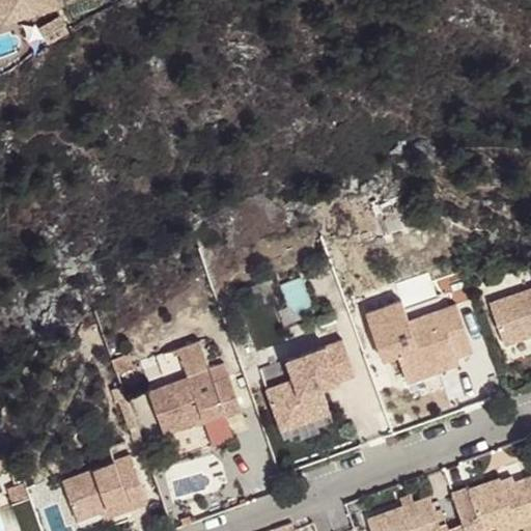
[(58,0),(0,0),(0,26),(29,16),(58,0)]
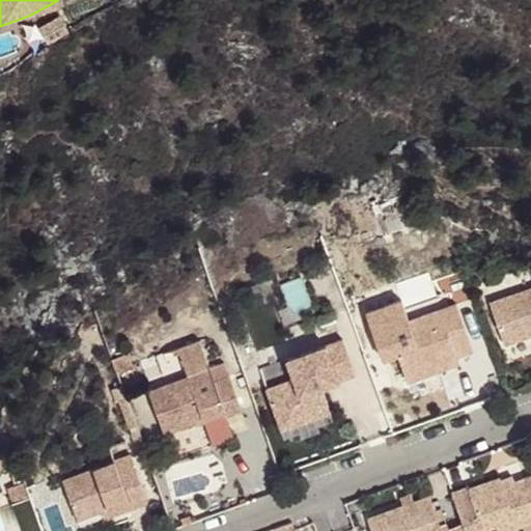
[(530,287),(491,302),(505,342),(530,333),(530,287)]
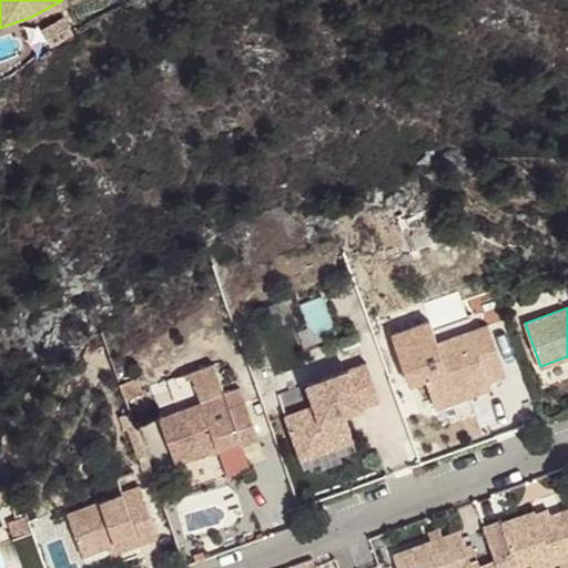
[(506,373),(489,324),(473,330),(476,337),(442,350),(438,343),(430,321),(393,334),(409,383),(425,376),(436,406),(469,394),(466,384),(470,375),(486,368),(489,379),(506,373)]
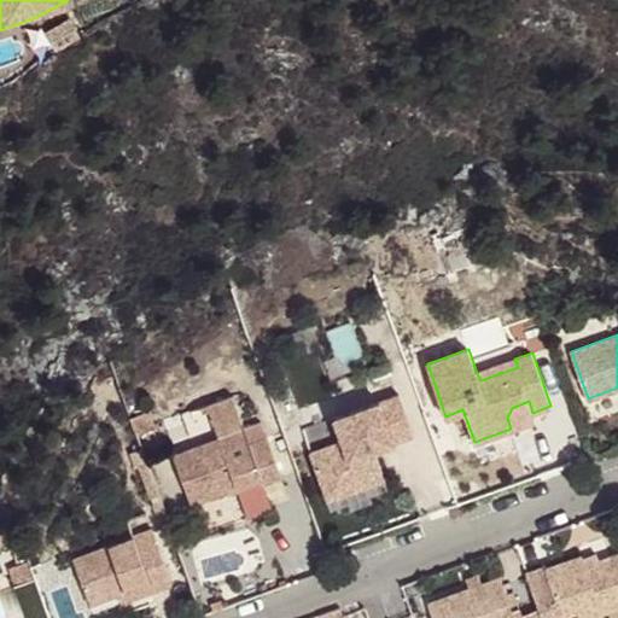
[(514,359),(477,373),(481,380),(518,367),(514,359)]
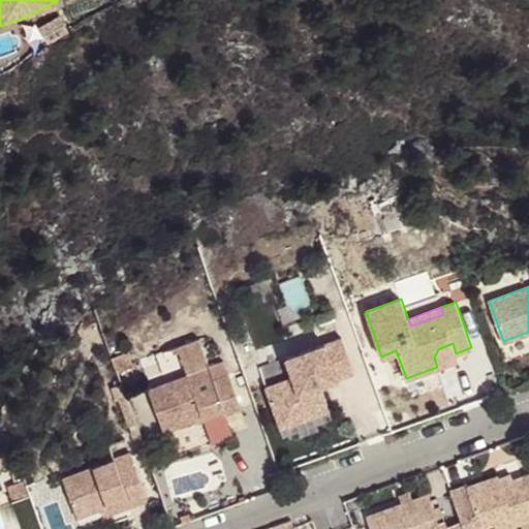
[(354,372),(342,338),(287,356),(293,376),(267,385),(277,419),(327,402),(320,384),(319,382),(312,385),(309,375),(331,368),(335,380),(354,372)]
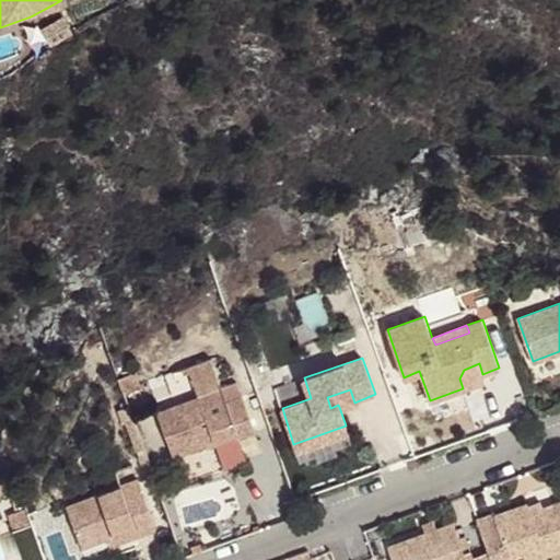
[(482,374),(479,363),(464,370),(459,378),(463,388),(486,380),(483,376),(482,374)]
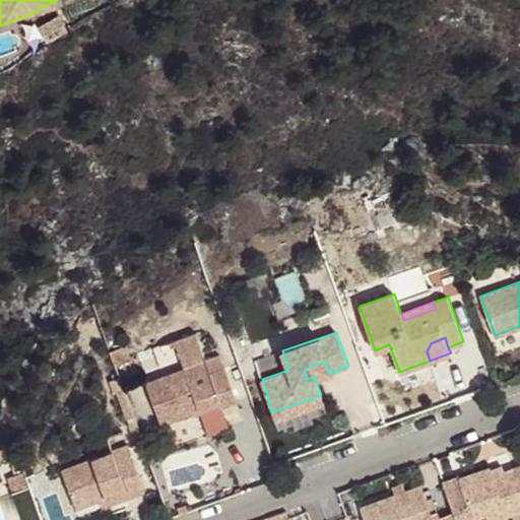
[(288,370),(282,350),(256,361),(262,379),(288,370)]
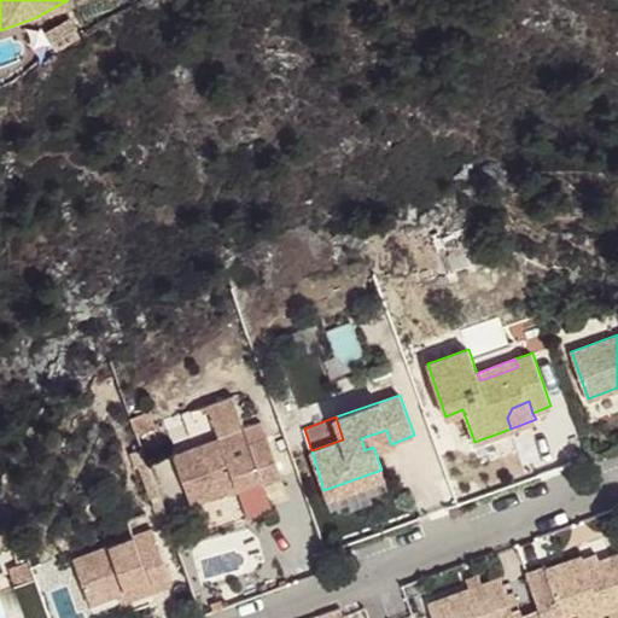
[(268,437),(262,420),(245,427),(250,443),(268,437)]
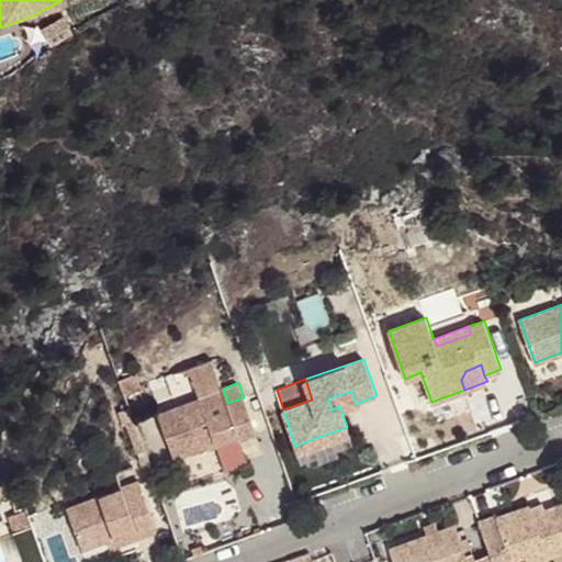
[(244,397),(227,403),(223,389),(158,412),(175,458),(239,434),(242,440),(256,434),(244,397)]
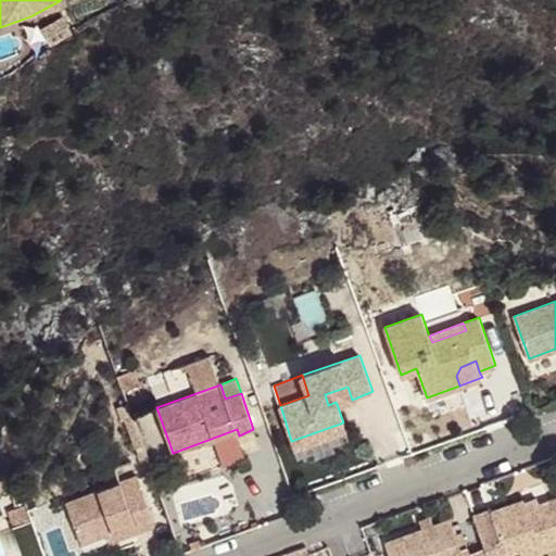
[(352,400),(348,387),(325,394),(328,405),(336,402),(337,404),(352,400)]
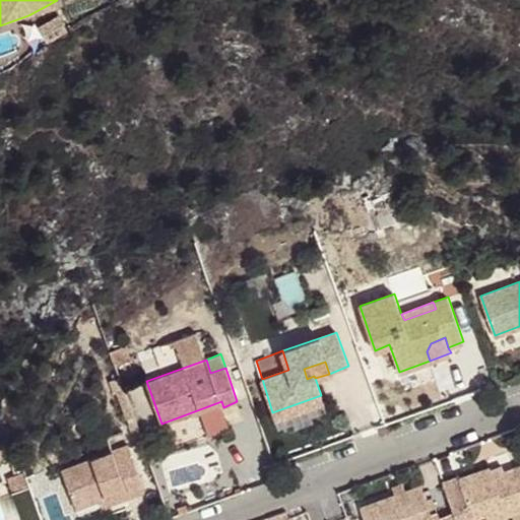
[(134,416),(125,389),(117,391),(127,419),(134,416)]
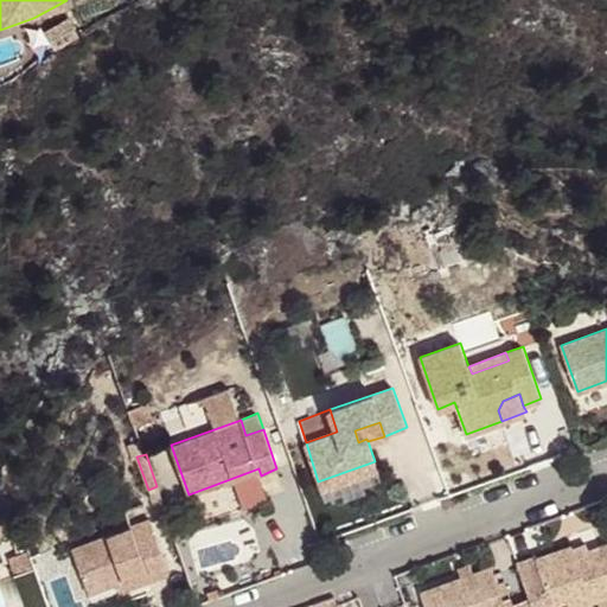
[(375,461),(318,481),(321,492),(378,472),(375,461)]
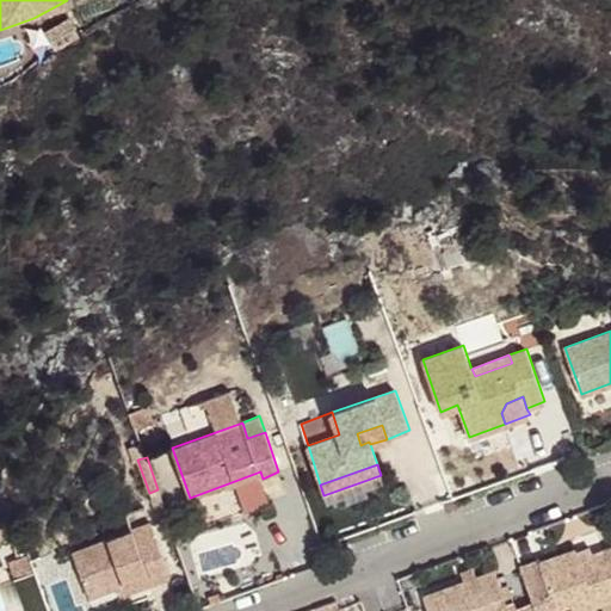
[(152,523),(133,530),(135,536),(153,529),(152,523)]
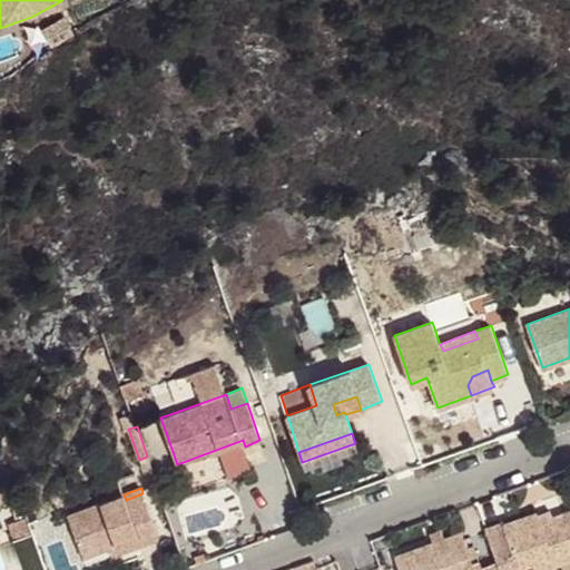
[(143,493),(126,500),(124,494),(123,493),(68,513),(84,556),(85,556),(108,548),(139,537),(143,544),(158,539),(143,493)]
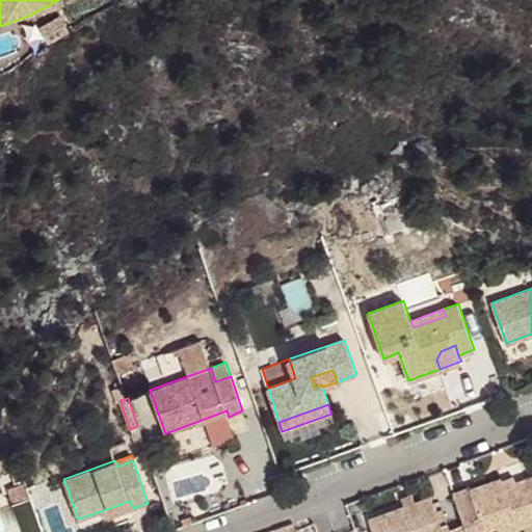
[(287,489),(282,475),(282,474),(269,479),(274,494),(287,489)]
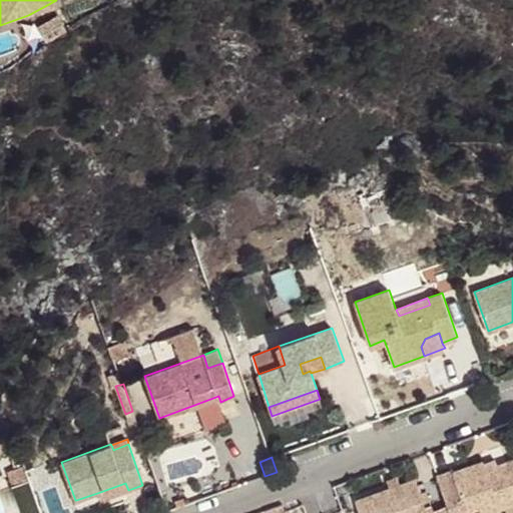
[(512,459),(498,464),(486,469),(484,464),(483,461),(453,472),(452,470),(437,476),(438,477),(450,512),(467,512),(468,512),(479,508),(499,501),(501,508),(512,503),(512,459)]
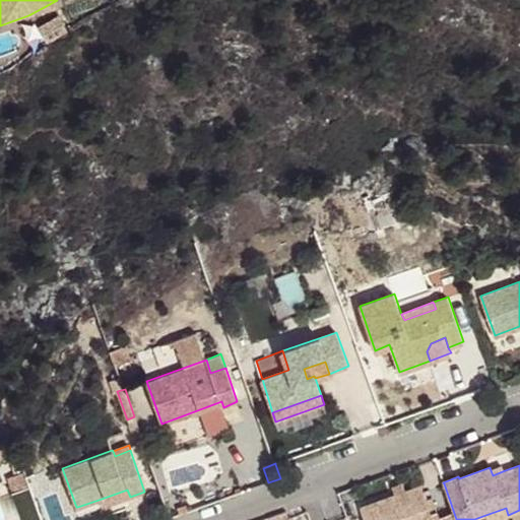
[(505,470),(503,466),(491,470),(493,475),(505,470)]
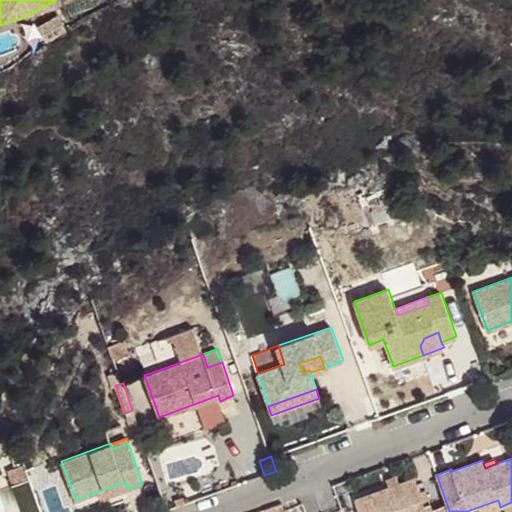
[(417,483),(415,477),(355,499),(359,511),(449,511),(437,476),(417,483)]
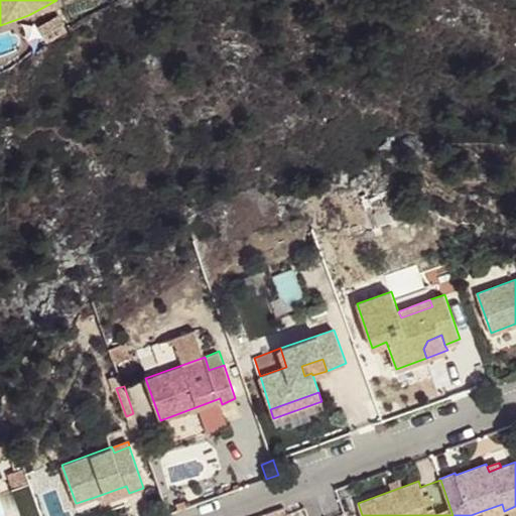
[(126,486),(98,496),(100,503),(129,493),(126,486)]
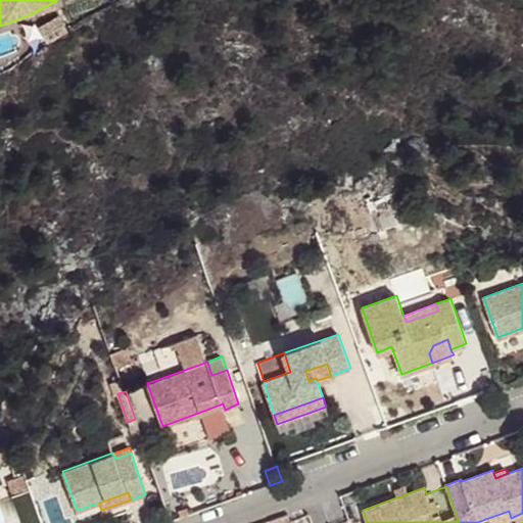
[(509,511),(488,518),(490,522),(512,522),(513,522),(511,518),(509,511)]
